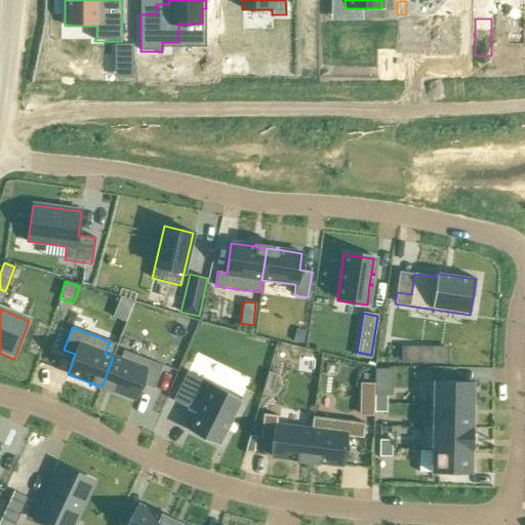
[(293,340),(301,342),(305,330),(296,328),(293,340)]
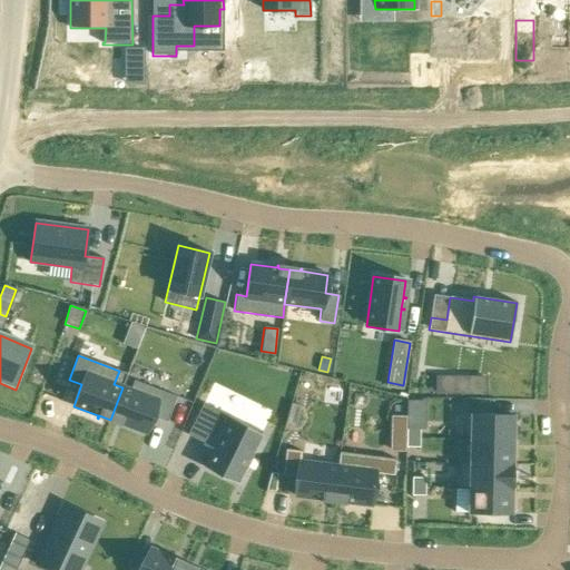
[(436,375),(435,393),(488,393),(488,375),(436,375)]
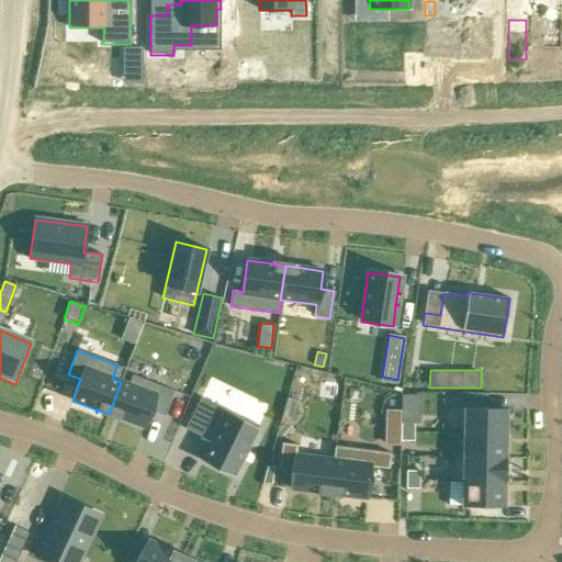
[(121,382),(109,414),(119,417),(117,420),(119,420),(120,418),(144,427),(150,411),(165,416),(173,391),(132,375),(128,384),(121,382)]
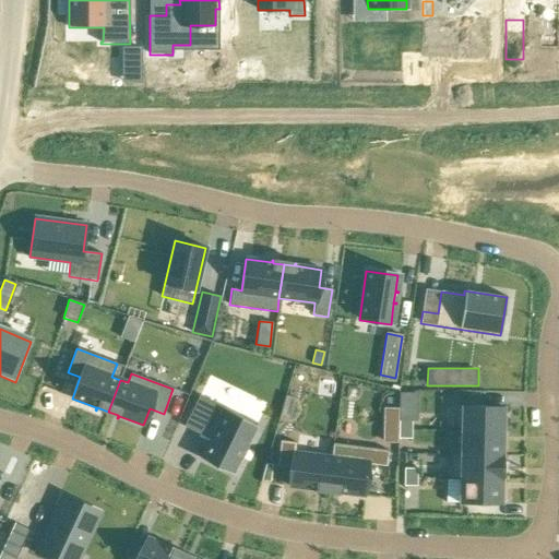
[(400,391),(400,418),(417,419),(417,391),(400,391)]
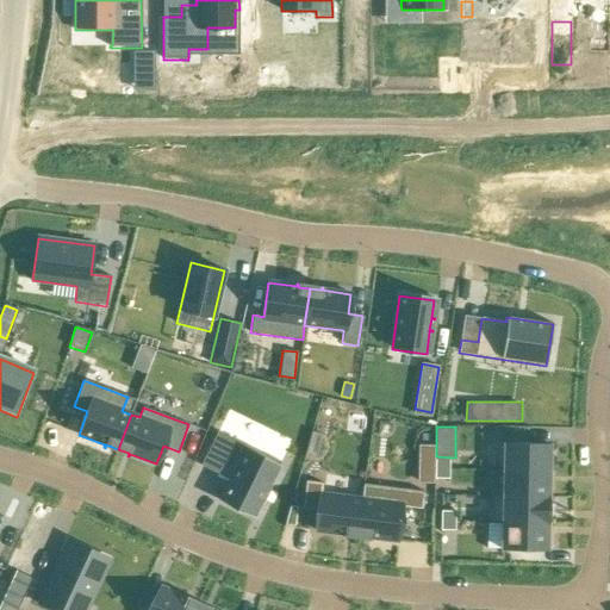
[(218,431),(200,466),(230,480),(221,499),(254,516),(261,500),(265,502),(265,500),(262,499),(267,490),(269,491),(271,490),(267,489),(280,462),(246,444),(246,446),(218,431)]
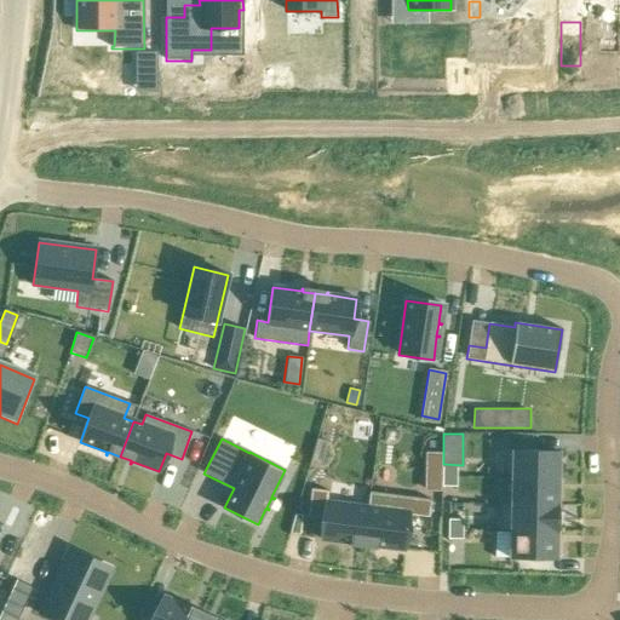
[(511,451),(511,478),(558,480),(558,452),(511,451)]
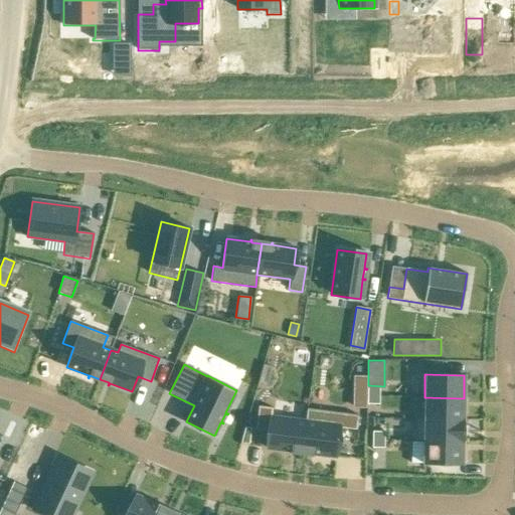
[(367,388),(366,396),(379,396),(379,388),(367,388)]
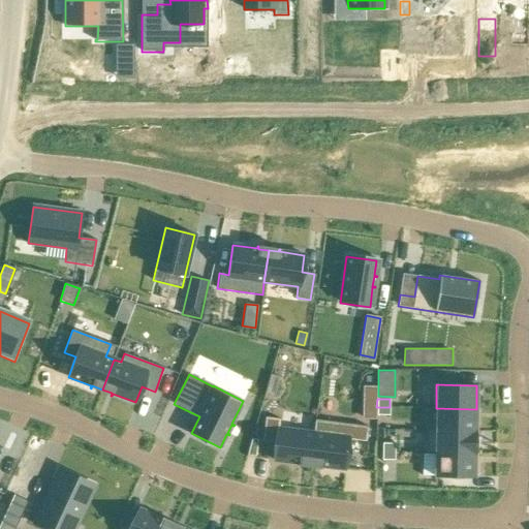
[(376,407),(376,415),(389,415),(390,407),(376,407)]
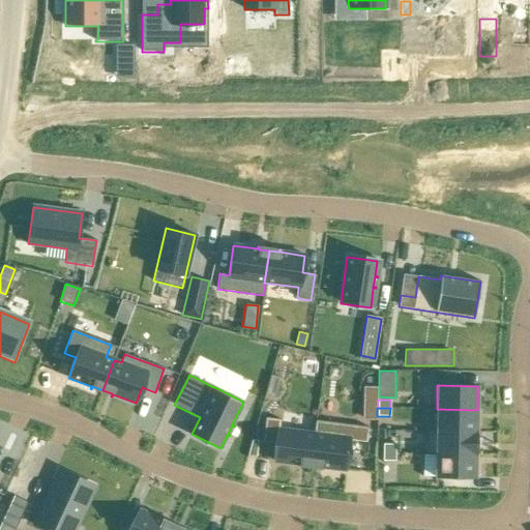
[(436,430),(436,432),(476,433),(477,410),(437,409),(436,430)]
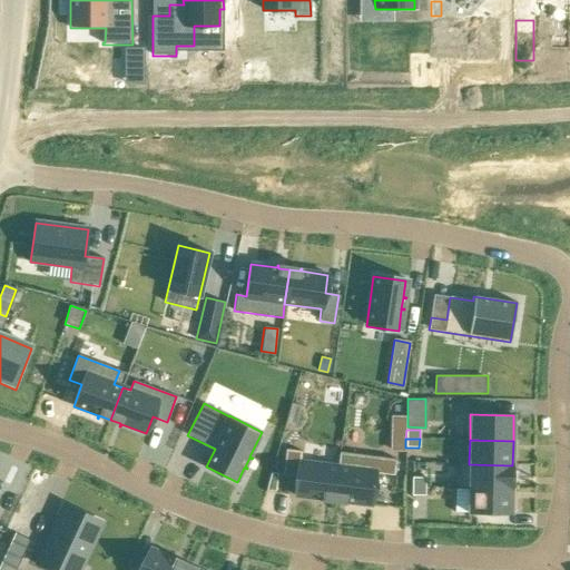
[(392,442),(391,451),(405,451),(405,442),(392,442)]
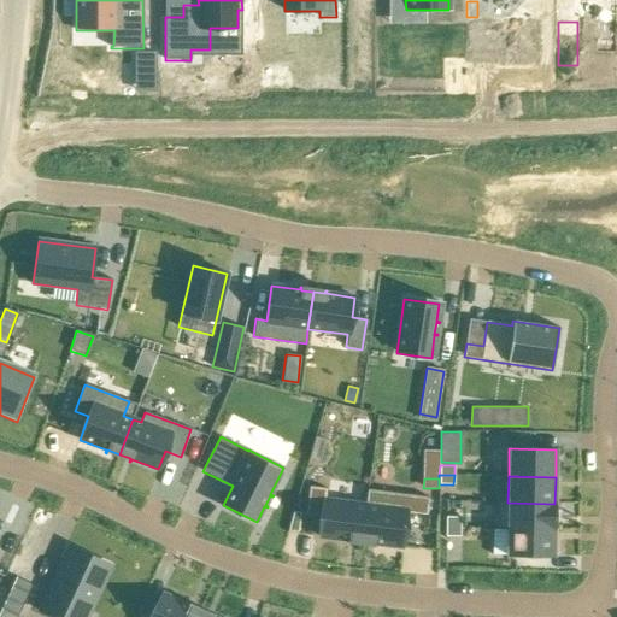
[(309,487),(305,515),(322,517),(318,536),(347,540),(347,544),(348,544),(348,540),(360,541),(365,505),(325,500),(327,488),(309,487)]
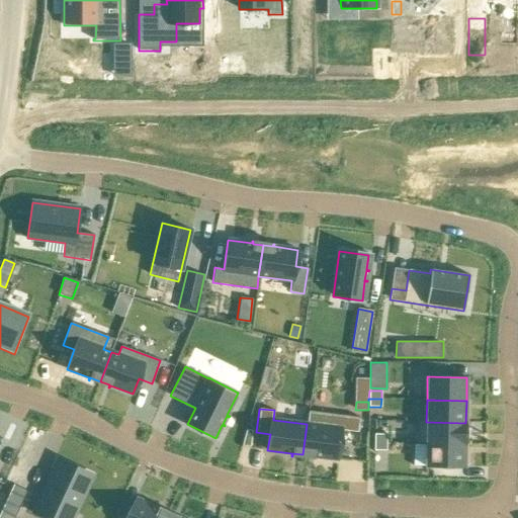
[(307,424),(303,454),(313,456),(313,459),(314,459),(314,456),(338,459),(341,430),(358,432),(360,418),(308,411),(307,424)]
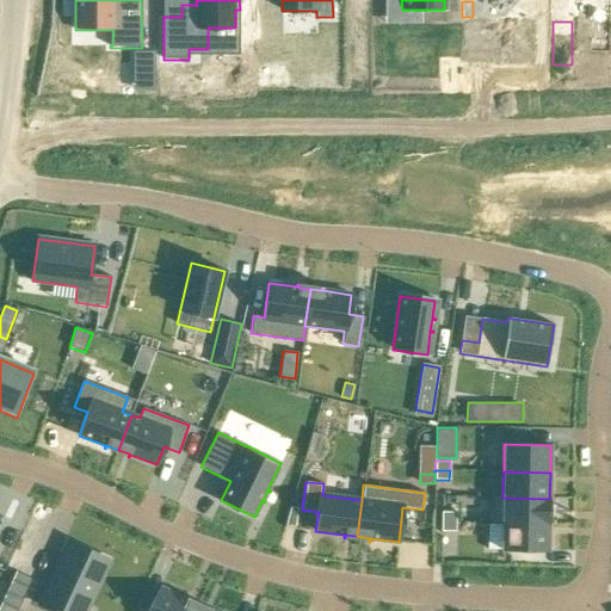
[(491,523),(491,524),(503,524),(503,523),(548,524),(549,499),(503,498),(503,495),(492,495),(492,497),(491,523)]
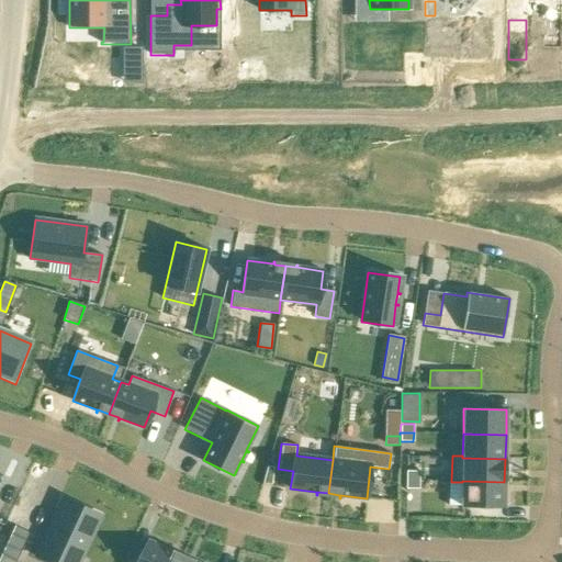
[(406,471),(406,480),(419,480),(419,471),(406,471)]
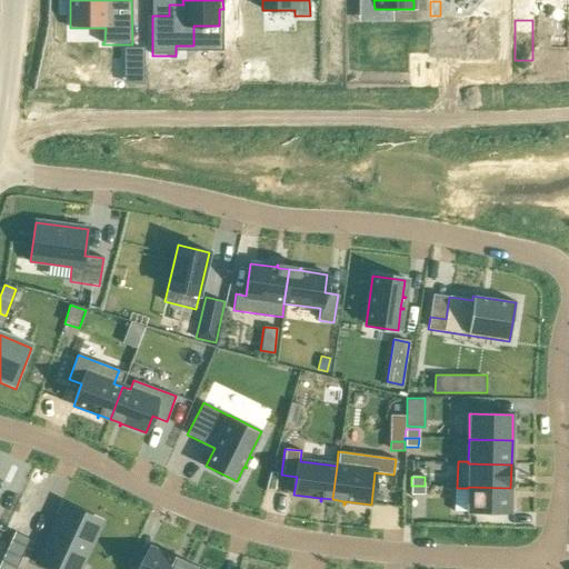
[(411,486),(410,495),(423,495),(425,486),(411,486)]
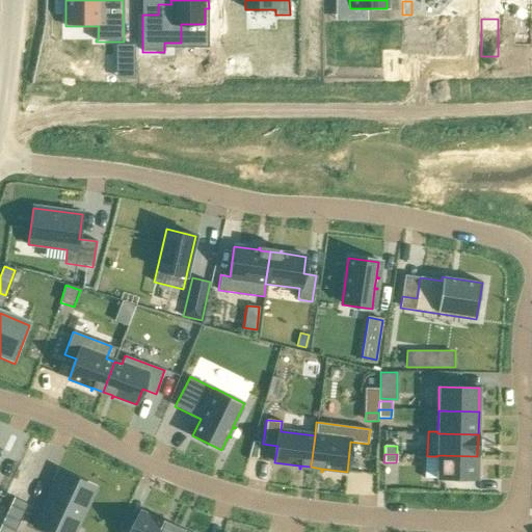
[(437,456),(436,479),(477,480),(477,456),(437,455),(437,456)]
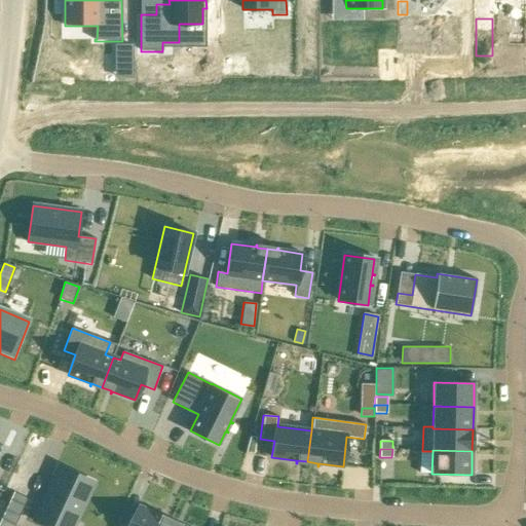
[(60,466),(35,520),(47,525),(72,525),(92,482),(60,466)]
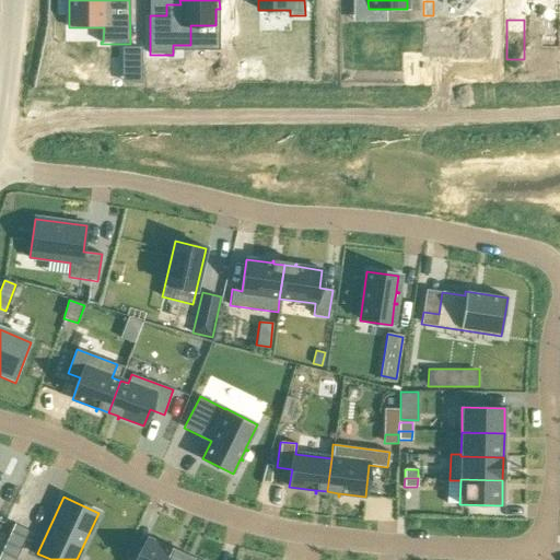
[(0,552),(0,559),(13,559),(28,531),(14,524),(0,552)]
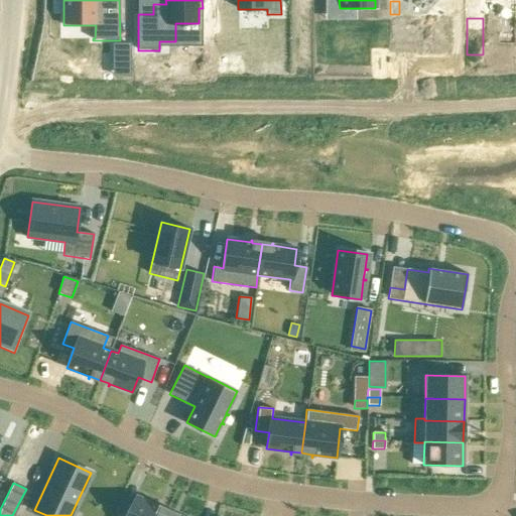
[(163,515),(166,511),(157,507),(158,504),(157,504),(156,506),(134,496),(125,515),(163,515)]
